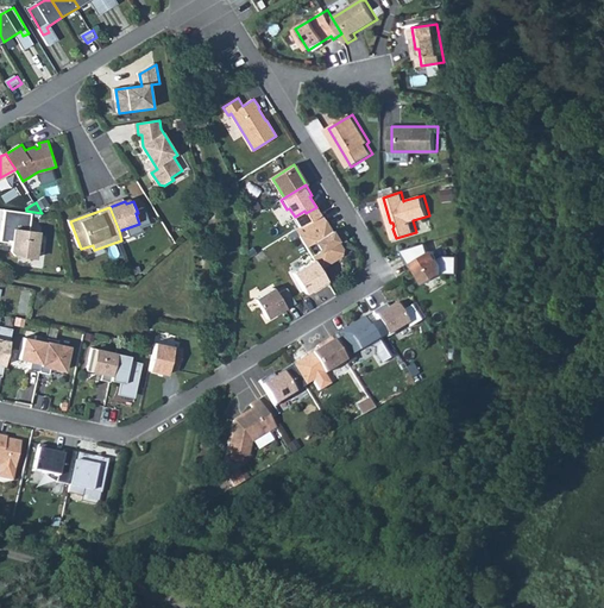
[(31,230),(33,212),(26,211),(6,208),(1,240),(10,242),(11,240),(14,240),(14,242),(13,250),(17,255),(36,257),(39,231),(31,230)]
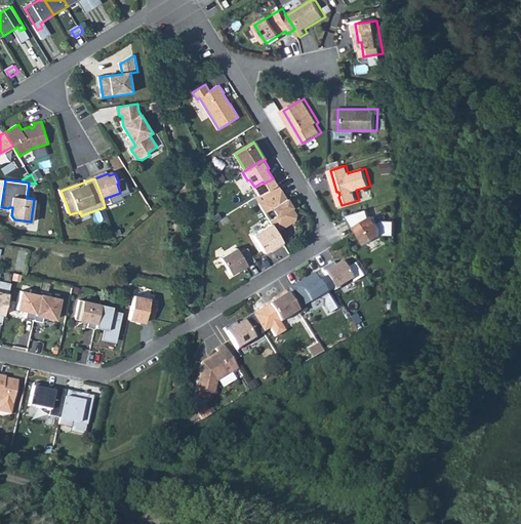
[(296,219),(297,214),(295,210),(294,211),(292,208),(293,207),(279,184),(256,197),(266,212),(273,208),(278,215),(271,220),(273,224),(278,232),(296,219)]
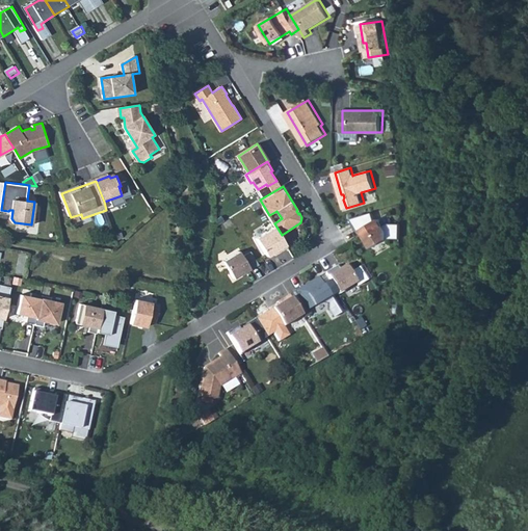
[(374,212),(352,218),(361,231),(363,230),(373,247),(389,238),(402,238),(402,223),(390,222),(386,226),(381,218),(377,220),(374,212)]
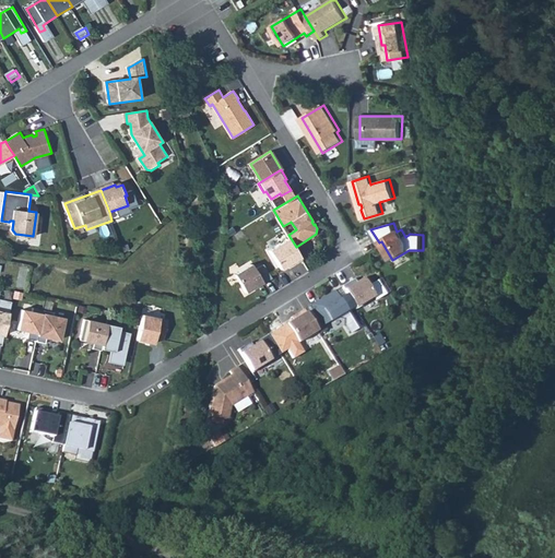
[(291,238),(271,250),(282,269),(294,262),(295,264),(304,259),(296,247),(291,238)]
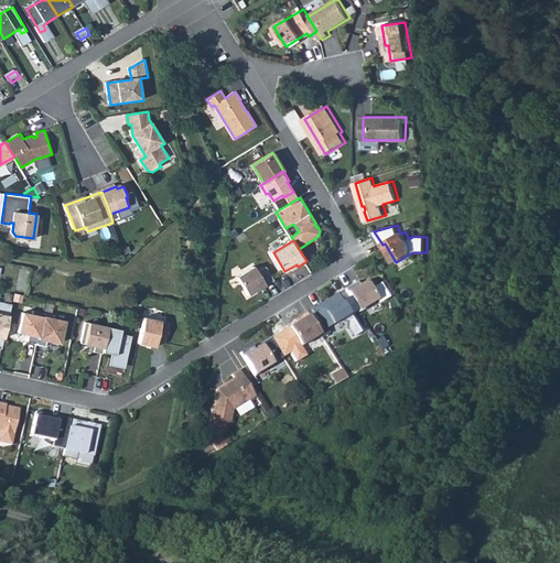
[(268,268),(267,267),(258,271),(255,266),(238,275),(249,294),(258,289),(258,290),(276,280),(268,268)]
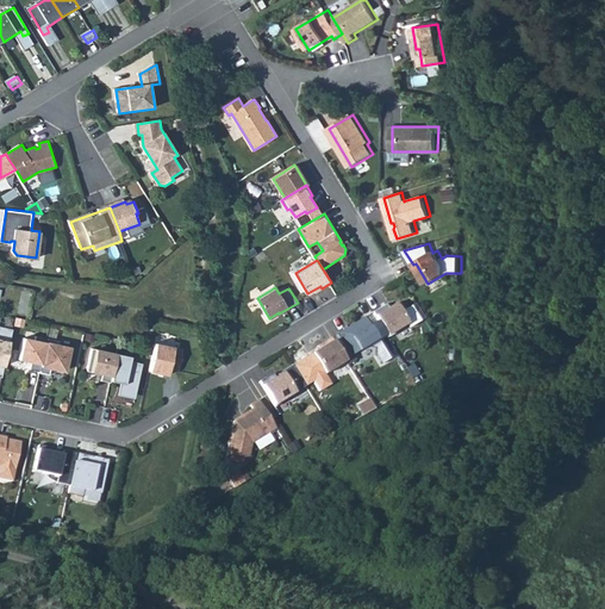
[(390,303),(374,312),(390,337),(400,330),(400,329),(411,322),(399,303),(392,308),(390,303)]
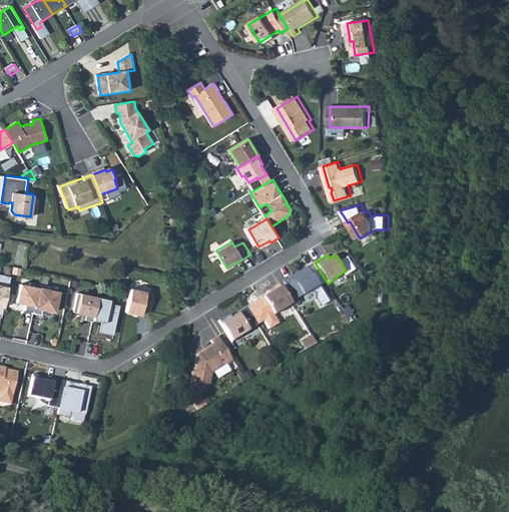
[(299,298),(311,291),(319,292),(318,298),(323,306),(330,302),(323,290),(309,267),(281,284),(292,301),(298,297),(299,298)]
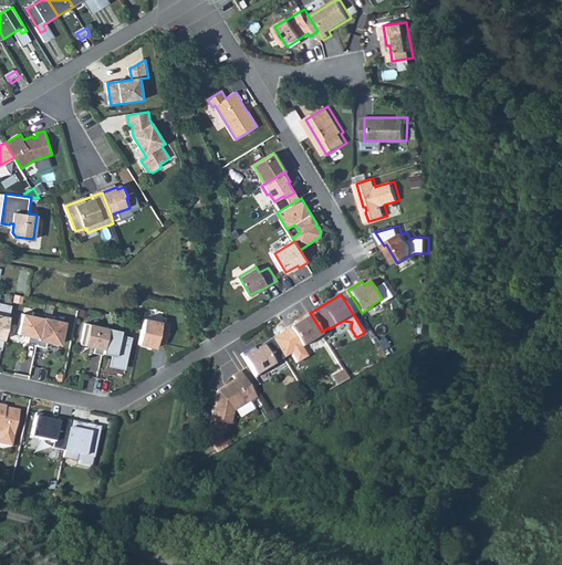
[(0,349),(2,351),(12,306),(0,303),(0,349)]
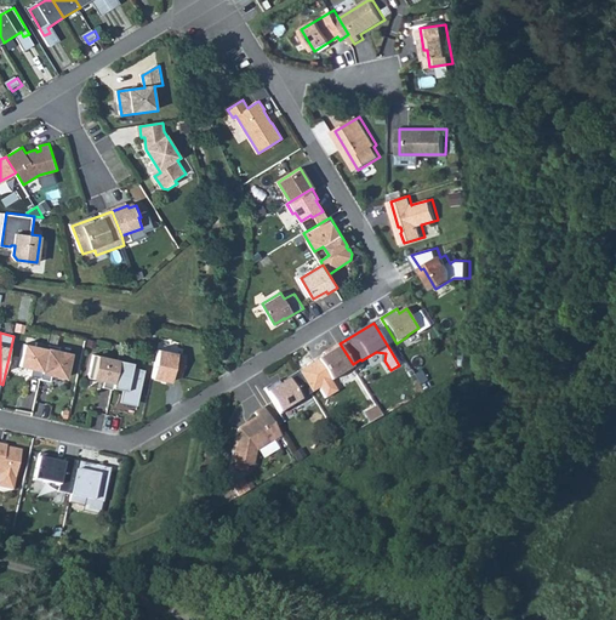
[(41,377),(50,343),(38,341),(36,346),(26,342),(21,365),(33,368),(32,375),(41,377)]
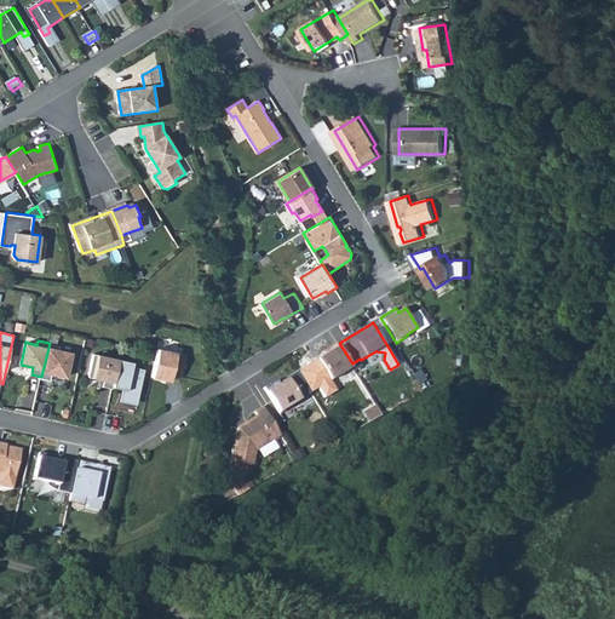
[(61,345),(50,343),(41,377),(41,378),(51,380),(53,373),(67,377),(72,353),(59,350),(61,345)]
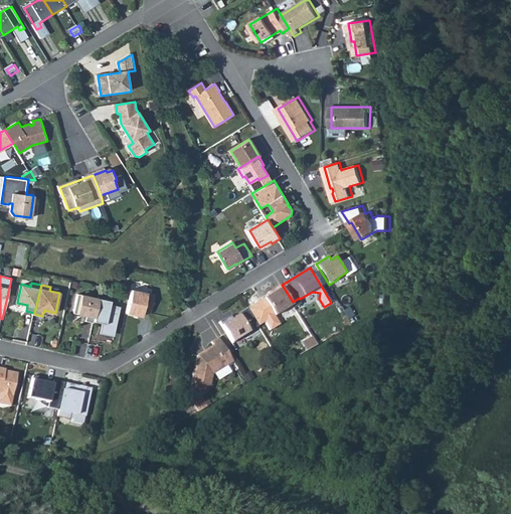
[(293,302),(282,285),(273,290),(275,293),(272,294),(265,298),(276,316),(294,304),(293,302)]
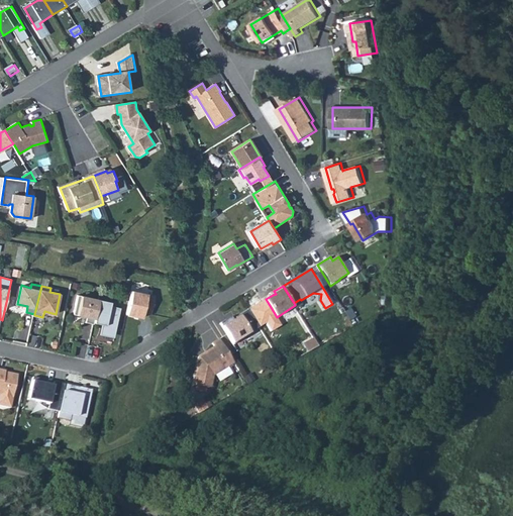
[(133,290),(127,314),(143,317),(144,312),(152,313),(157,295),(133,290)]
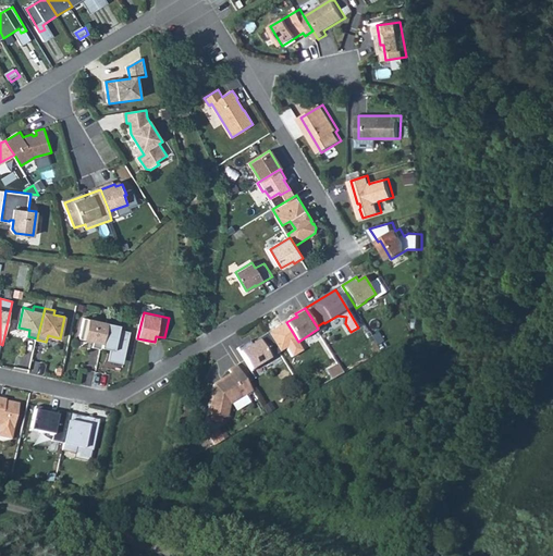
[(108,322),(85,317),(81,338),(95,341),(94,347),(102,348),(103,344),(108,322)]
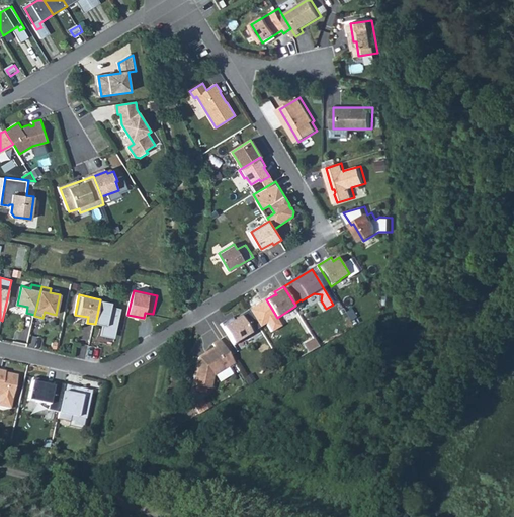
[(112,303),(100,299),(96,320),(107,323),(104,333),(115,335),(121,308),(111,306),(112,303)]
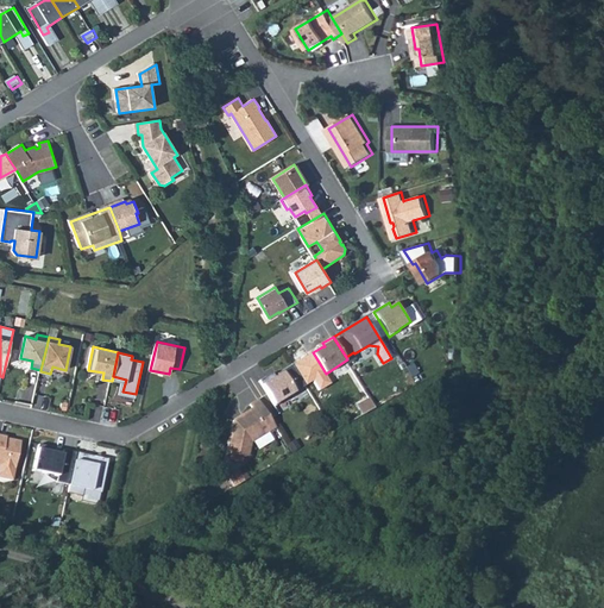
[(275,373),(262,381),(277,406),(285,400),(285,399),(296,392),(291,384),(294,383),(285,370),(280,374),(280,375),(277,376),(276,375),(275,373)]
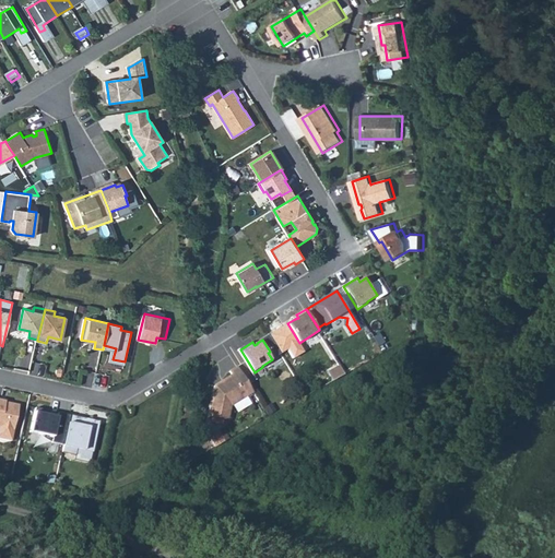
[(341,365),(330,371),(335,380),(346,375),(341,365)]
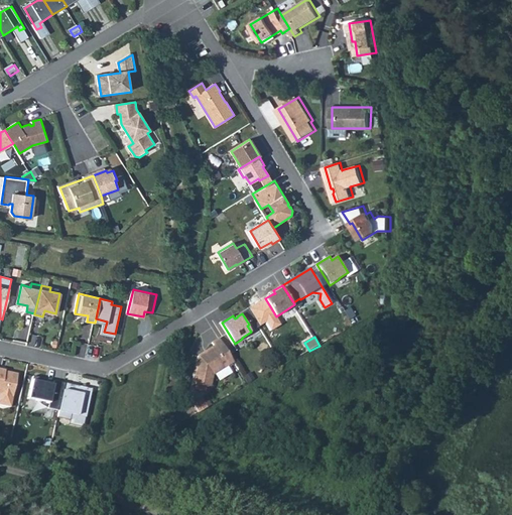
[(221,338),(214,343),(216,346),(208,351),(208,352),(203,355),(203,354),(200,356),(195,384),(209,387),(211,376),(235,362),(221,338)]
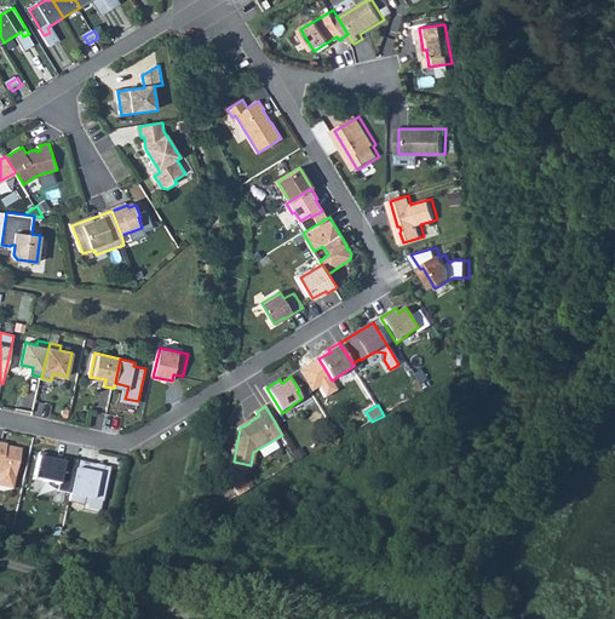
[(4,443),(0,442),(0,473),(17,476),(23,448),(7,446),(7,447),(4,446),(4,443)]
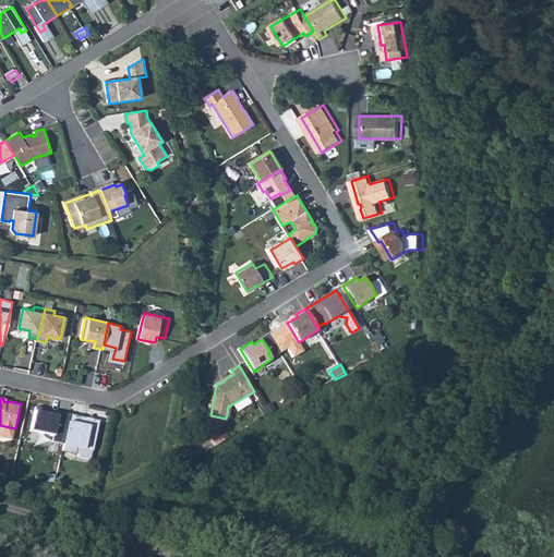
[(65,444),(72,414),(60,411),(59,415),(50,413),(51,409),(37,407),(32,431),(55,436),(53,440),(65,444)]
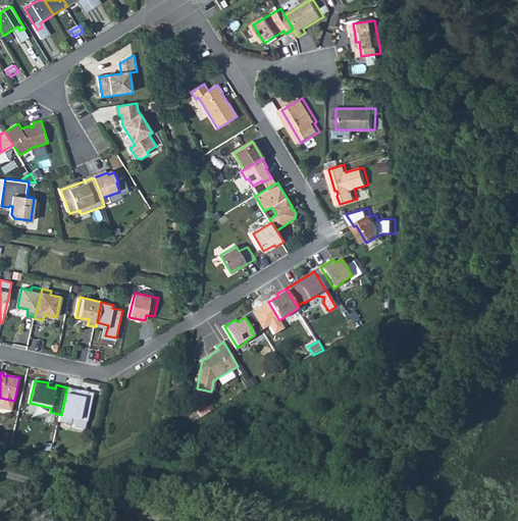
[(82,391),(67,387),(61,415),(59,421),(71,424),(72,418),(88,421),(94,394),(85,391),(84,394),(81,393),(82,391)]
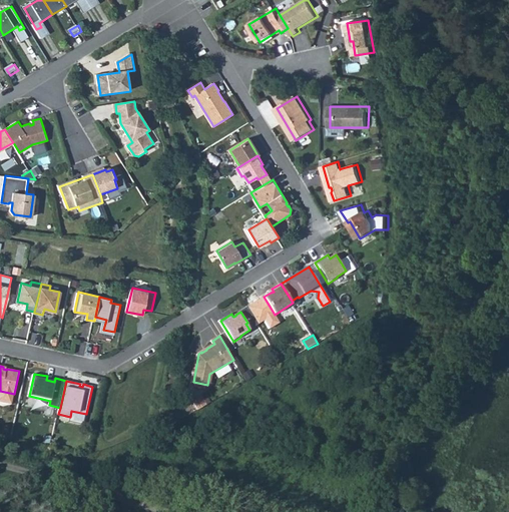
[(199,395),(191,400),(198,411),(206,406),(199,395)]
